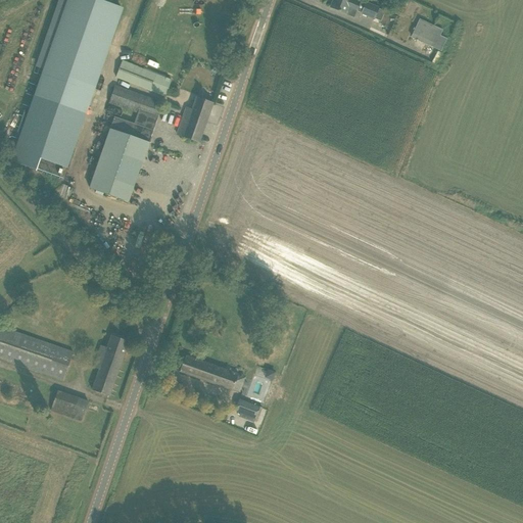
[(100,0),(66,0),(34,96),(86,113),(123,8),(100,0)]
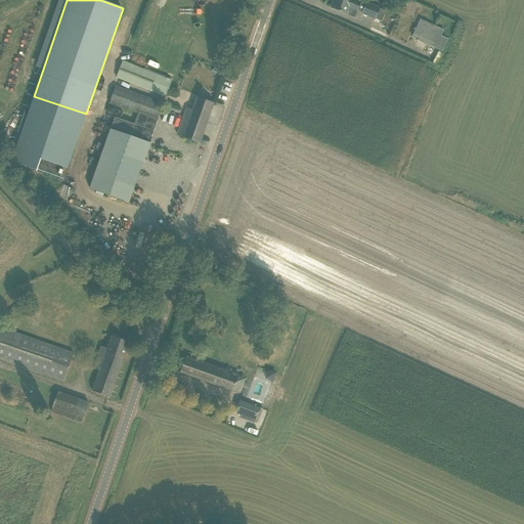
[(334,0),(331,7),(346,13),(346,14),(354,18),(357,12),(361,2),(356,0),(334,0)]
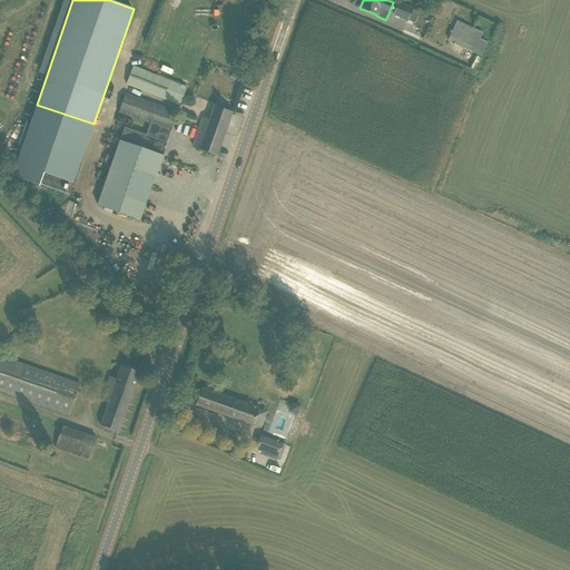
[(408,20),(415,23),(420,12),(413,9),(413,8),(399,1),(393,16),(408,22),(408,20)]
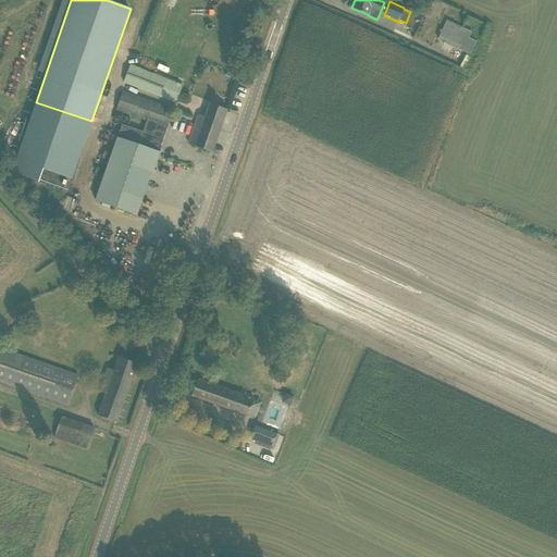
[(438,40),(470,54),(475,42),(468,39),(471,32),(447,21),(444,28),(438,40)]
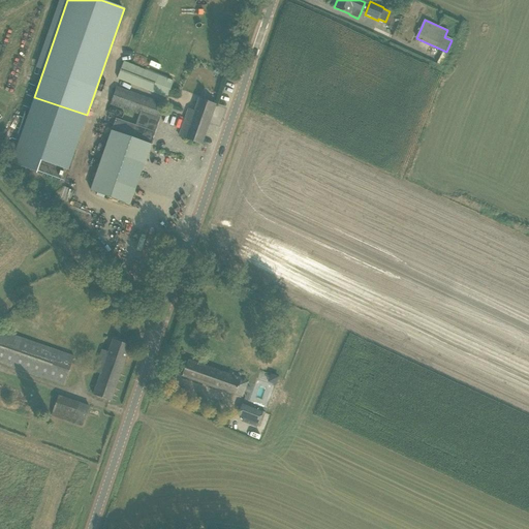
[(443,53),(437,63),(441,65),(446,55),(443,53)]
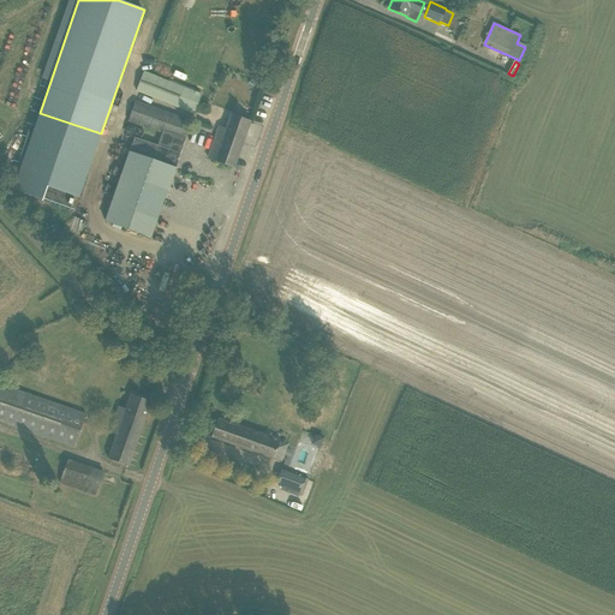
[(136,91),(193,114),(202,94),(144,72),(136,91)]
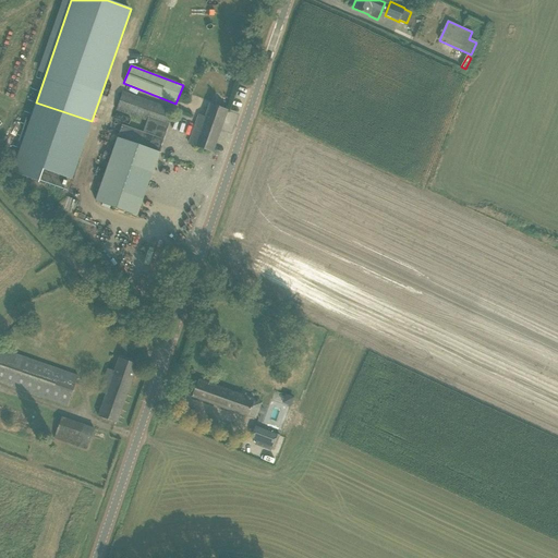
[(95,201),(136,216),(173,110),(122,93),(117,110),(147,121),(143,132),(122,124),(95,201)]
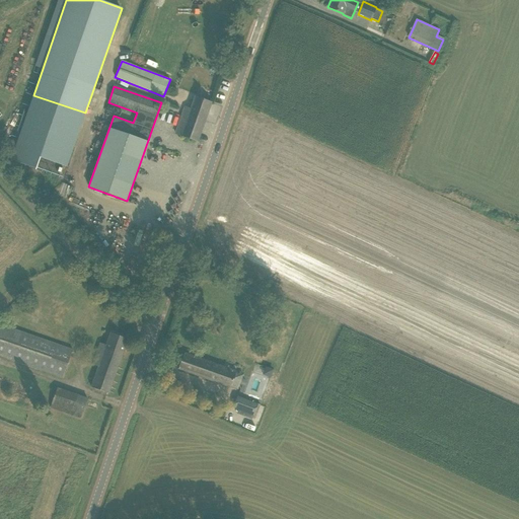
[(175,134),(197,141),(211,102),(195,97),(191,108),(184,106),(175,134)]
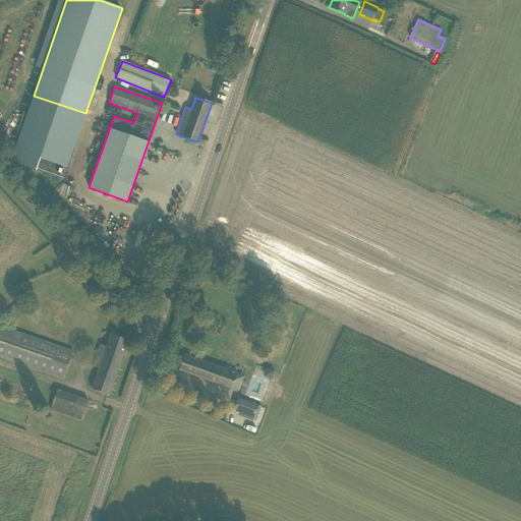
[(175,112),(170,128),(175,130),(181,114),(175,112)]
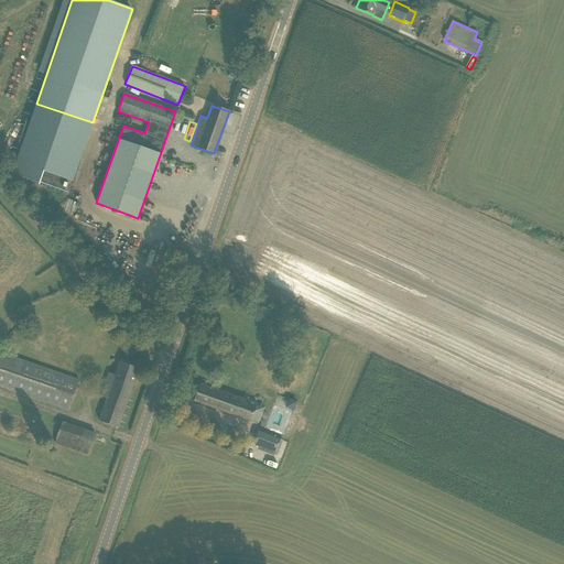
[(63,213),(74,215),(77,202),(65,199),(63,213)]
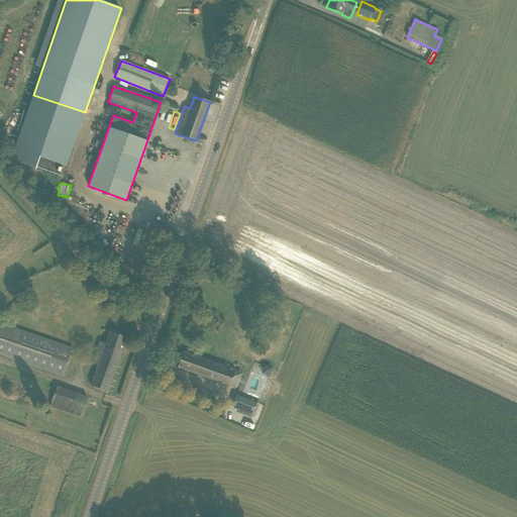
[(246,289),(244,293),(255,298),(257,293),(246,289)]
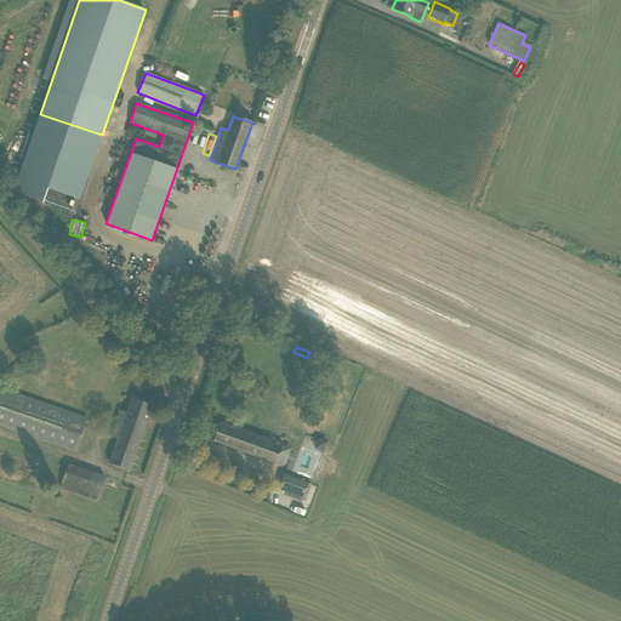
[(307,358),(303,369),(313,372),(317,362),(307,358)]
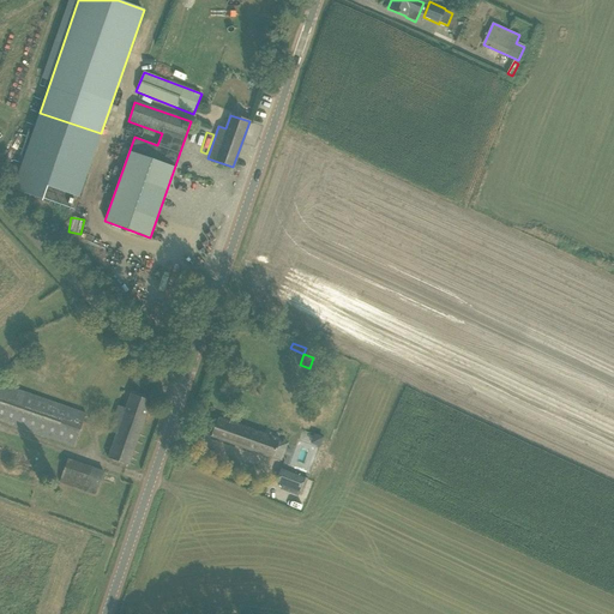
[(0,420),(74,446),(85,414),(0,383),(0,420)]
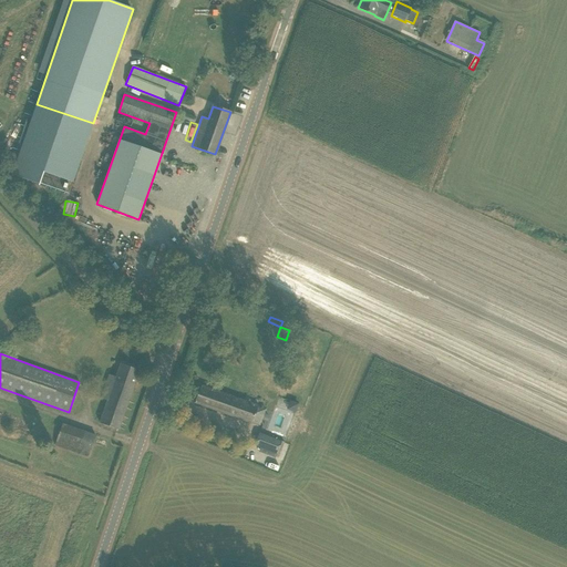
[(107,426),(119,430),(140,370),(121,363),(116,378),(109,374),(105,385),(101,399),(107,401),(99,423),(107,426)]
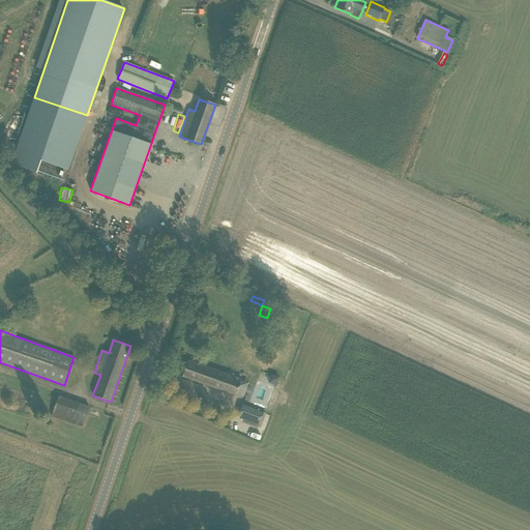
[(182,377),(233,396),(239,381),(188,360),(182,377)]
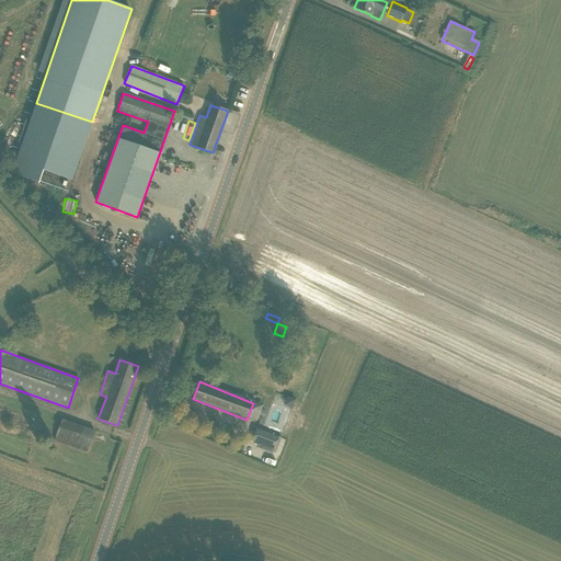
[(59,419),(53,441),(88,451),(94,430),(59,419)]
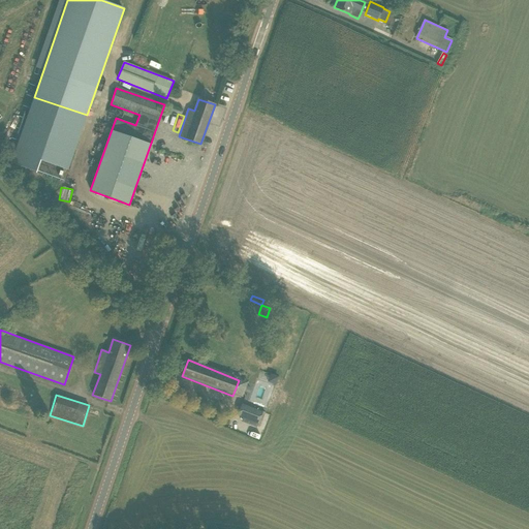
[(241,406),(237,414),(257,423),(260,413),(241,406)]
